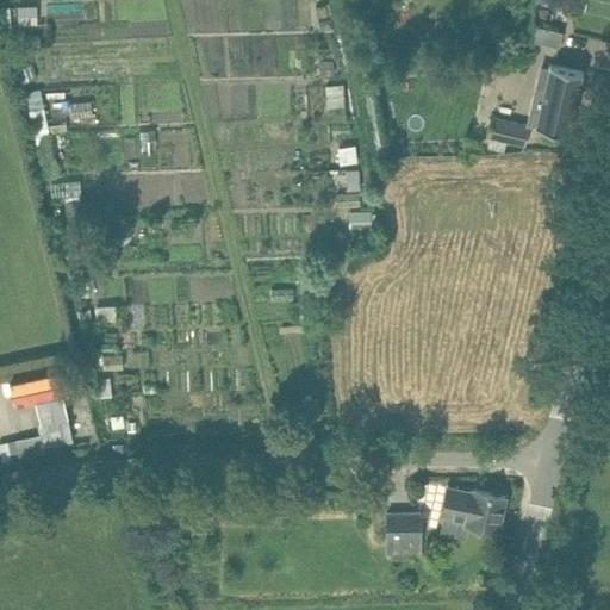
[(316,5),(317,16),(328,14),(327,4),(316,5)]
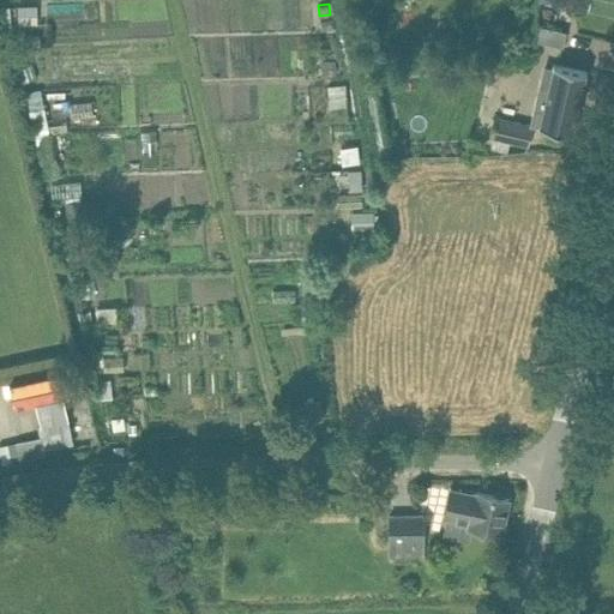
[(38,5),(18,6),(18,23),(38,23),(38,5)]
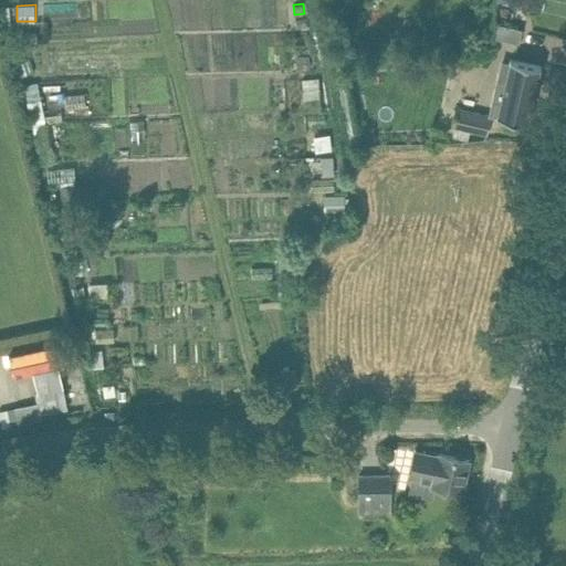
[(14,64),(17,76),(18,76),(19,83),(33,80),(30,61),(22,62),(20,48),(11,50),(13,61),(14,61),(16,63),(14,64)]
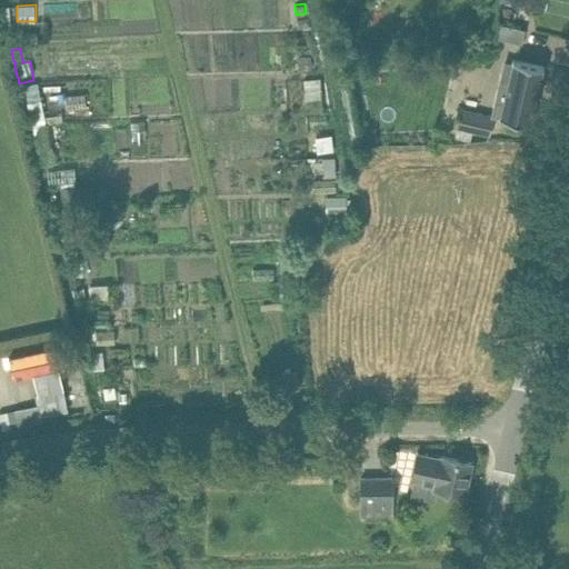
[(529,123),(542,67),(513,59),(509,77),(500,75),(491,113),(500,116),(529,123)]
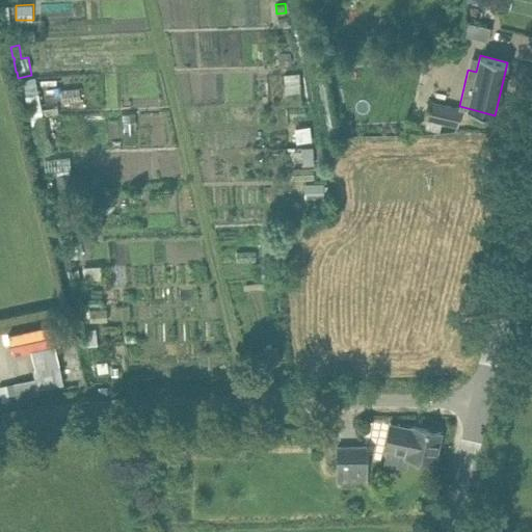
[(34,142),(48,139),(35,77),(22,79),(34,142)]
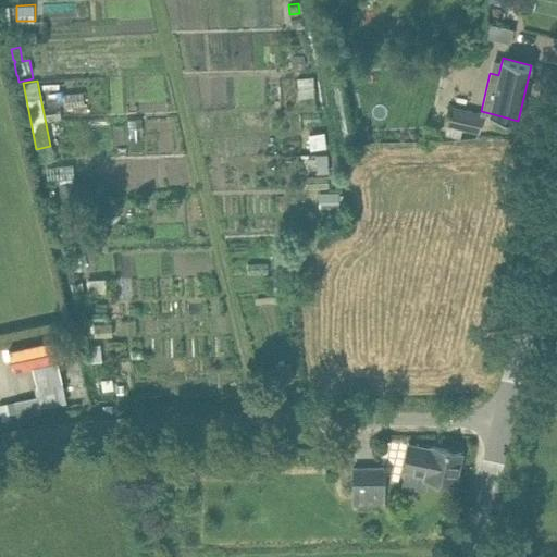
[(448,106),(446,123),(478,131),(482,113),(448,106)]
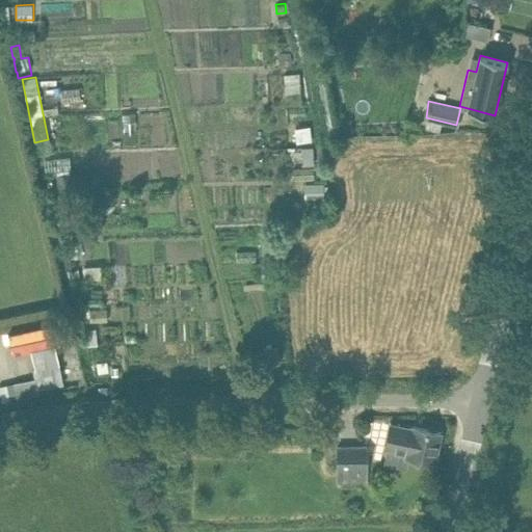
[(59,189),(57,180),(47,182),(48,191),(59,189)]
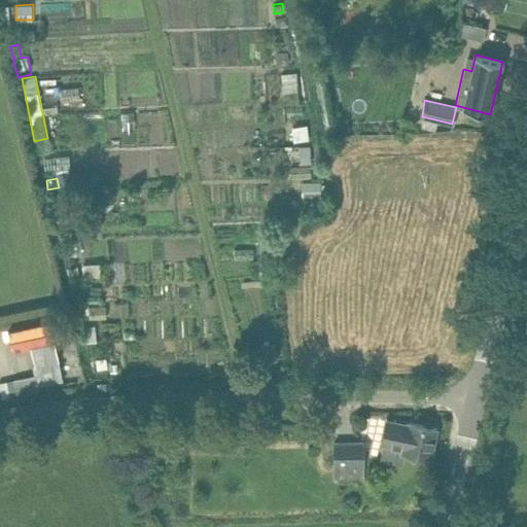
[(58,362),(31,367),(35,388),(62,382),(58,362)]
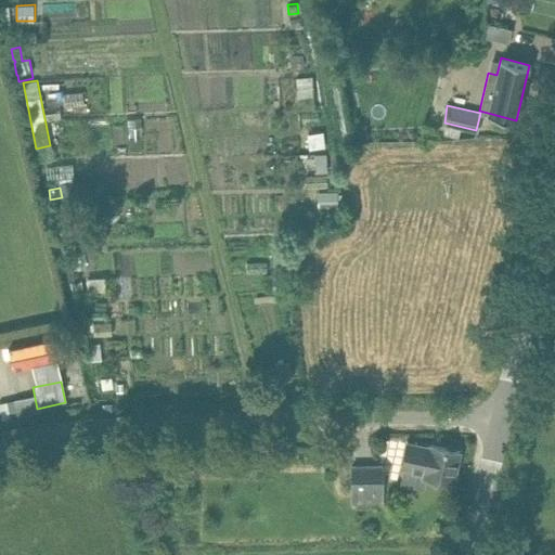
[(453,482),(460,451),(407,440),(400,467),(404,468),(403,477),(404,480),(408,483),(412,486),(416,486),(421,485),(424,481),(426,477),(453,482)]
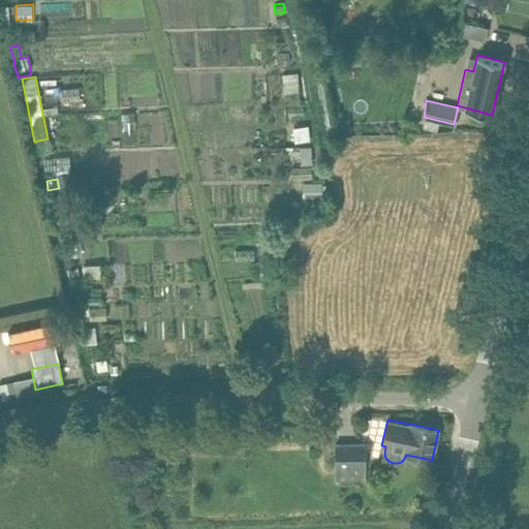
[(365,467),(365,444),(336,444),(336,479),(364,479),(364,478),(363,478),(363,467),(365,467)]
